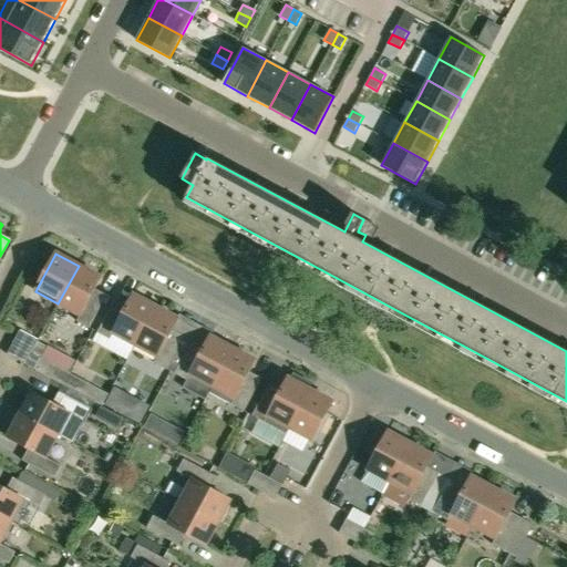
[(79,266),(58,303),(80,315),(76,321),(89,328),(103,301),(92,295),(101,277),(79,266)]
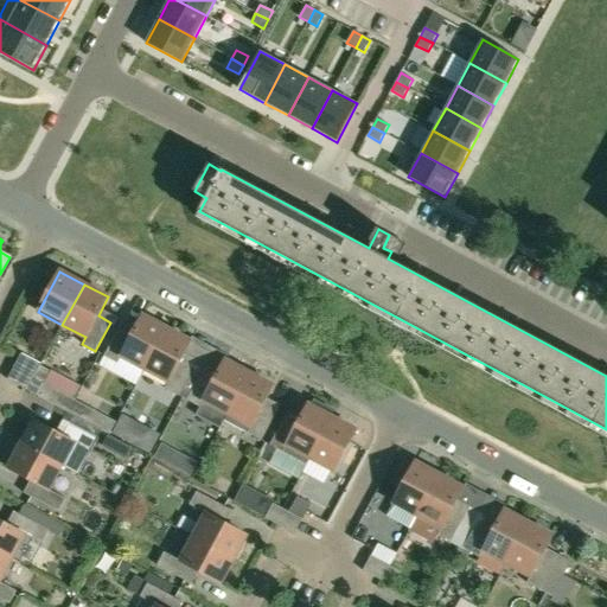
[(145,369),(166,328),(142,315),(133,334),(120,327),(104,356),(117,363),(121,356),(145,369)]
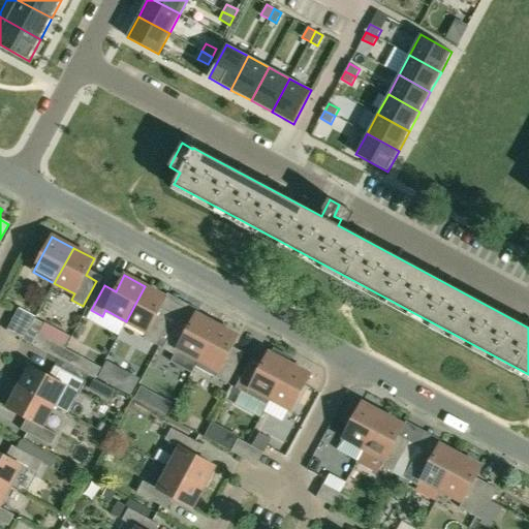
[(145,286),(126,321),(147,333),(144,338),(155,344),(168,319),(157,313),(166,298),(145,286)]
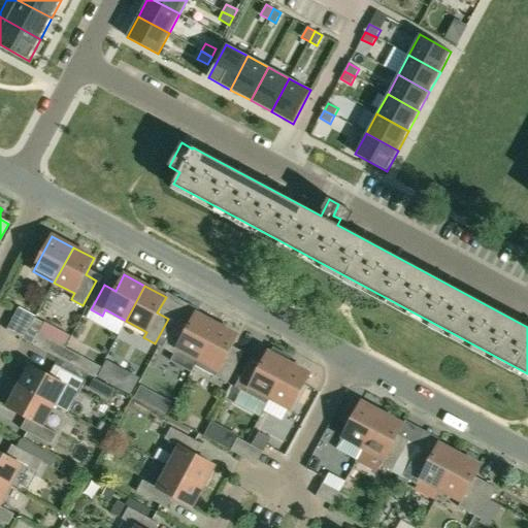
[(39,331),(31,327),(36,319),(18,308),(6,330),(32,344),(38,333),(39,331)]
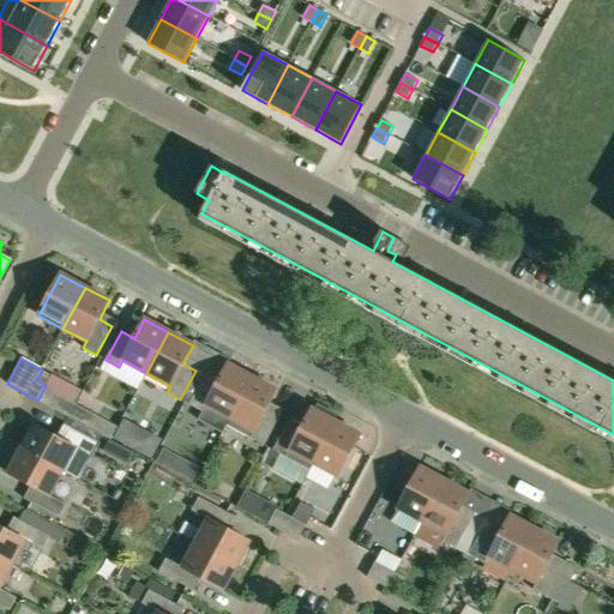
[(227,425),(252,378),(228,365),(218,383),(205,375),(190,405),(203,411),(198,420),(223,433),(228,426),(227,425)]
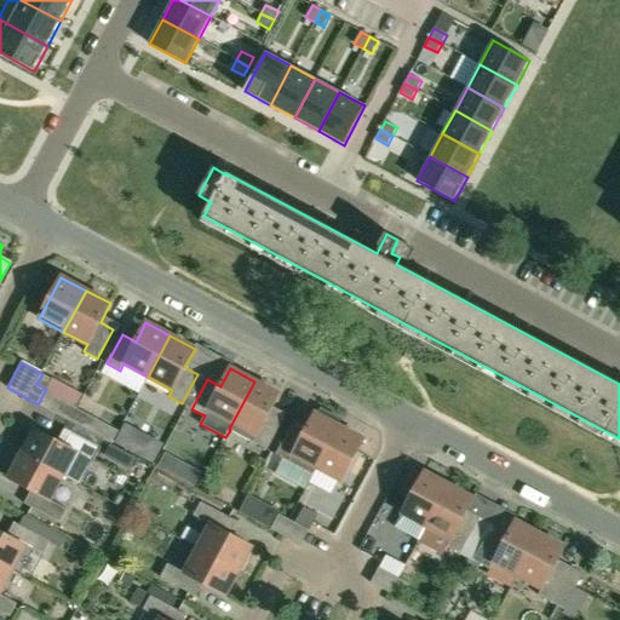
[(230,430),(253,442),(267,449),(282,420),(269,413),(280,394),(254,382),(229,429),(230,430)]
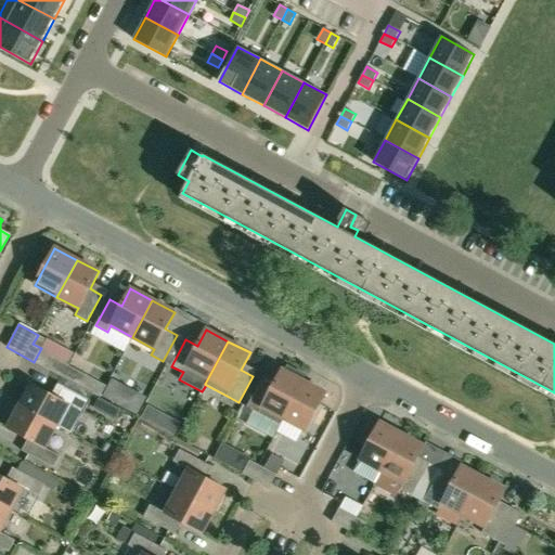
[(62,377),(68,365),(40,350),(34,362),(62,377)]
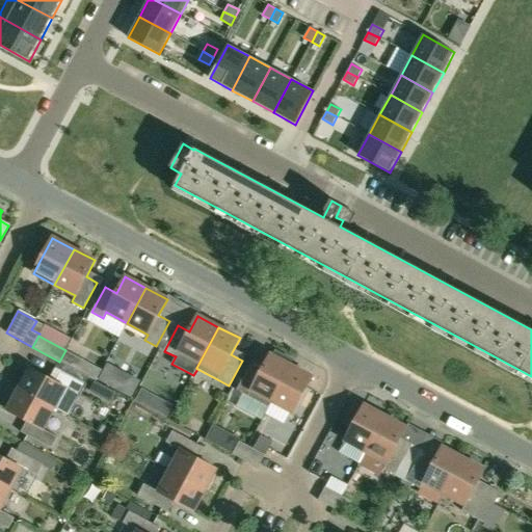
[(102,370),(65,350),(59,362),(96,381),(102,370)]
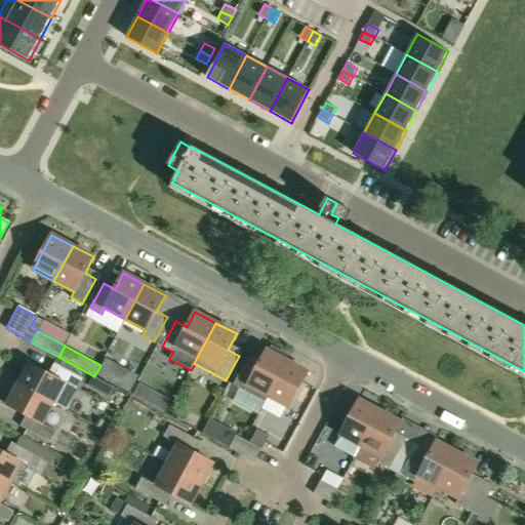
[(269,396),(287,361),(286,360),(288,355),(272,346),(269,351),(267,350),(257,366),(247,360),(234,385),(245,391),(248,385),(269,396)]
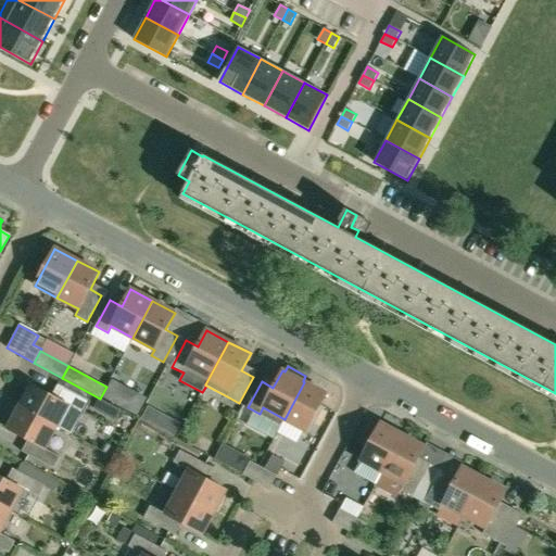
[(112,380),(102,397),(137,416),(147,399),(112,380)]
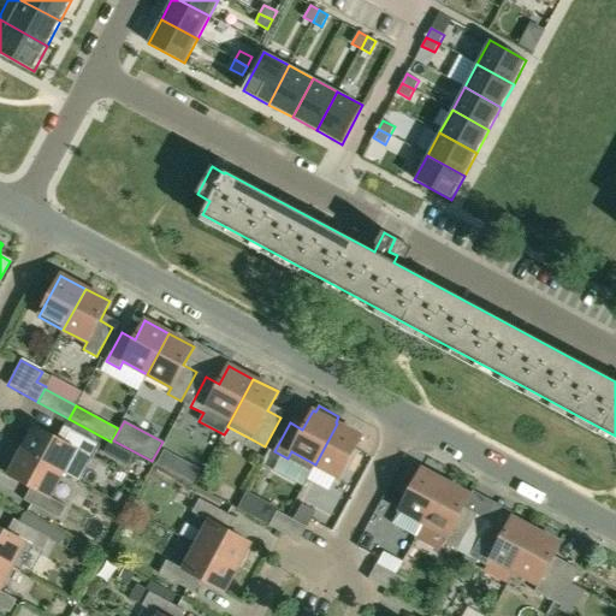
[(337,424),(315,465),(339,478),(361,437),(337,424)]
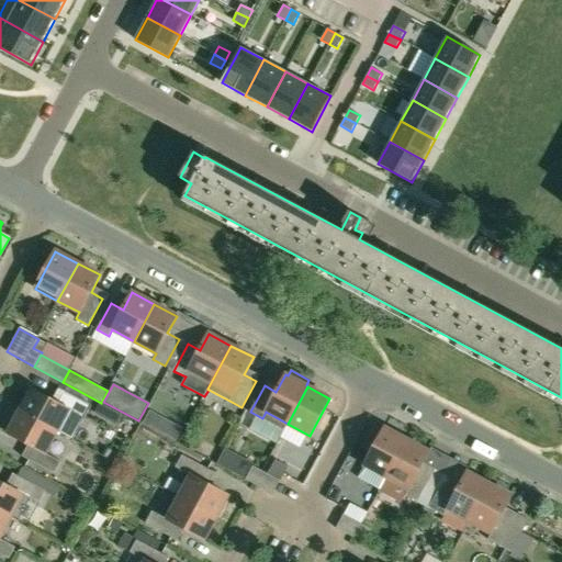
[(32,389),(20,412),(57,431),(72,439),(85,417),(91,405),(64,391),(58,403),(32,389)]
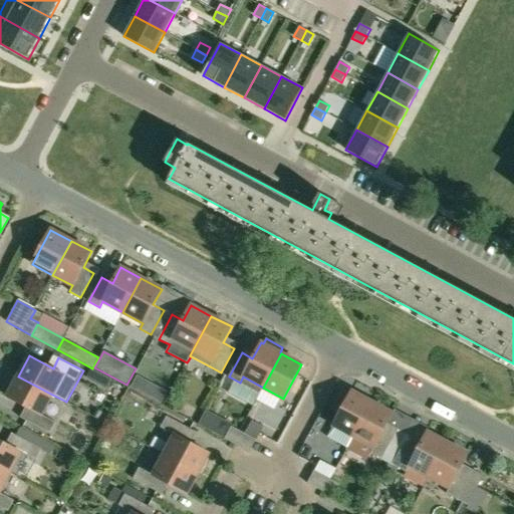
[(111,378),(92,368),(87,378),(106,389),(111,378)]
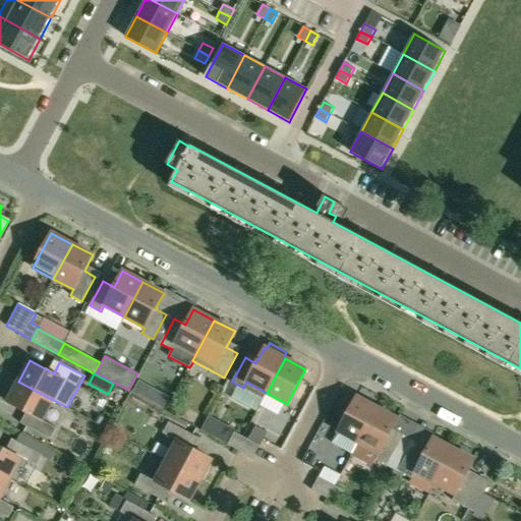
[(42,420),(53,400),(18,382),(7,402),(32,415),(25,426),(51,440),(57,427),(42,420)]
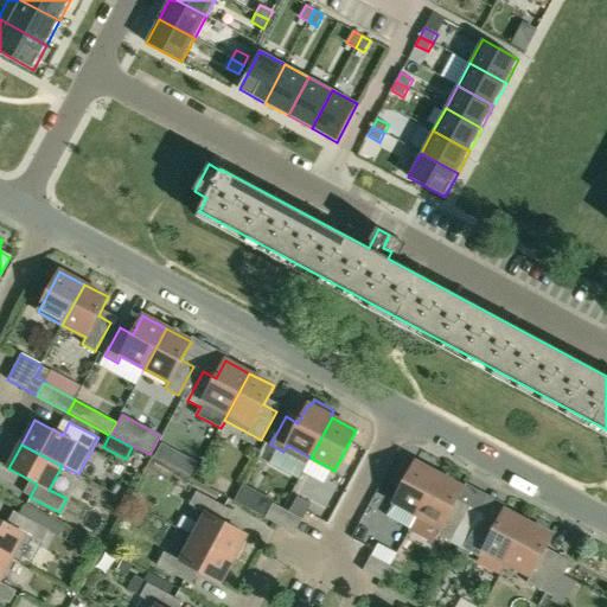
[(171,449),(164,464),(190,477),(197,464),(171,449)]
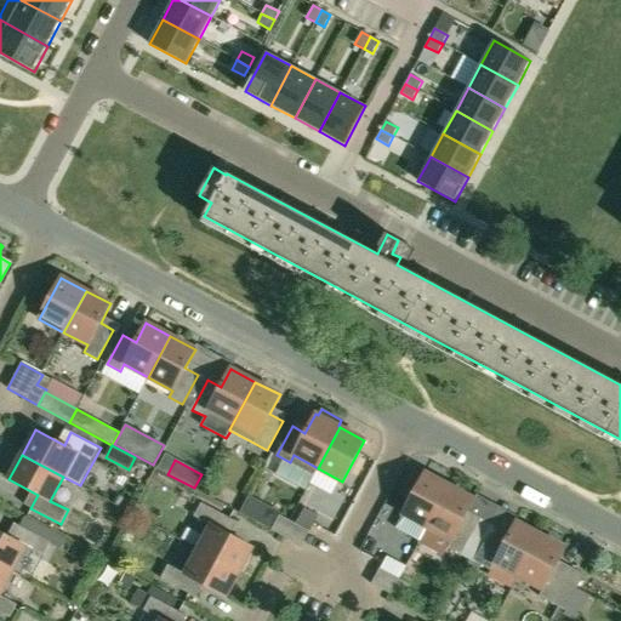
[(427,527),(449,486),(425,473),(403,514),(396,528),(420,541),(427,527)]
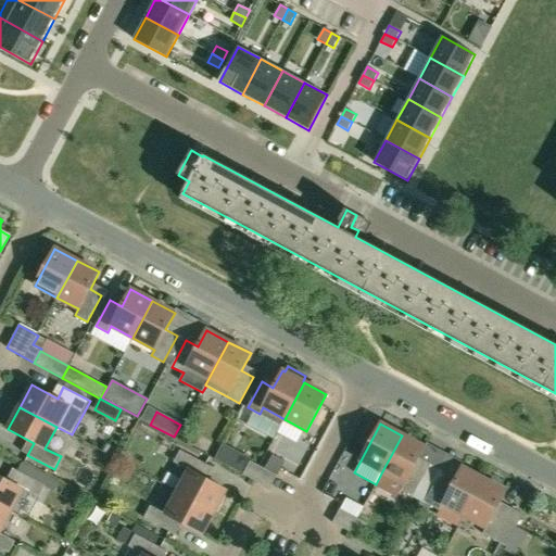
[(402,436),(382,471),(404,483),(401,490),(413,496),(427,470),(415,464),(425,446),(402,436)]
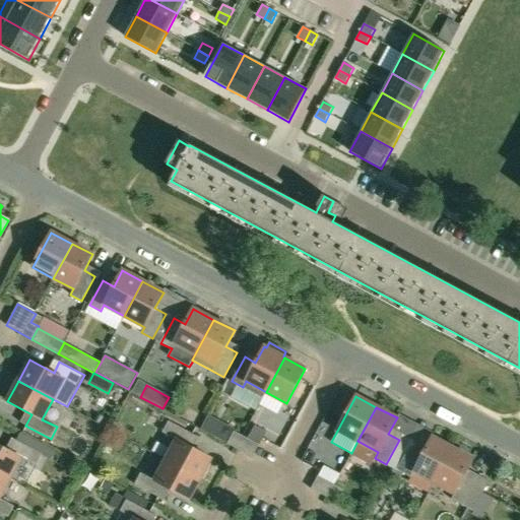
[(215,420),(207,416),(200,430),(208,434),(215,420)]
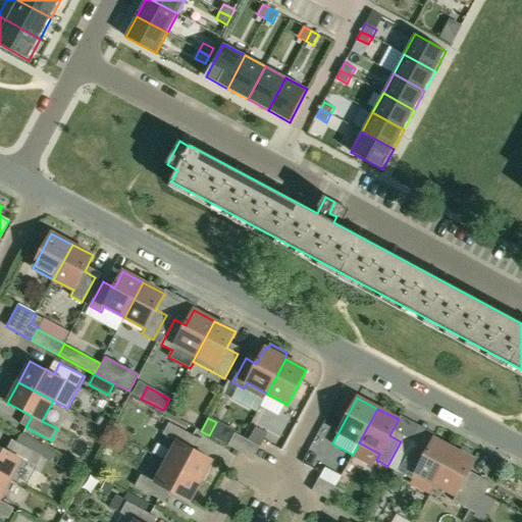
[(166,462),(201,480),(212,460),(188,447),(194,435),(169,422),(163,434),(177,441),(166,462)]
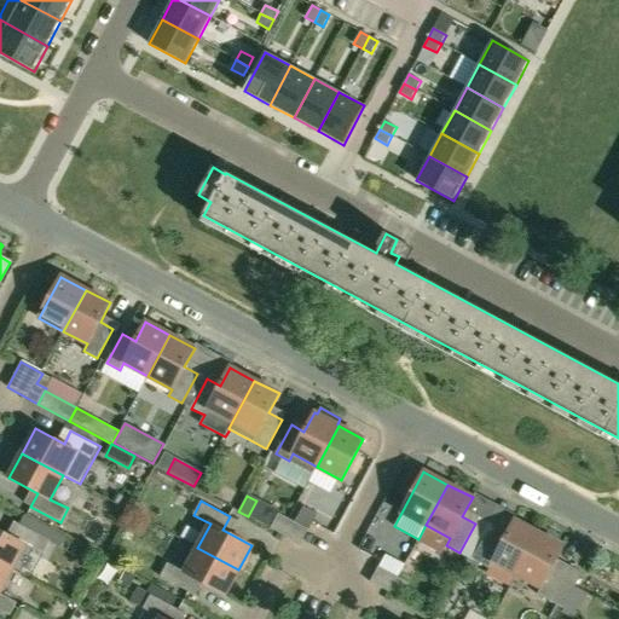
[(317,514),(302,507),(295,522),(308,530),(311,526),(312,524),(317,514)]
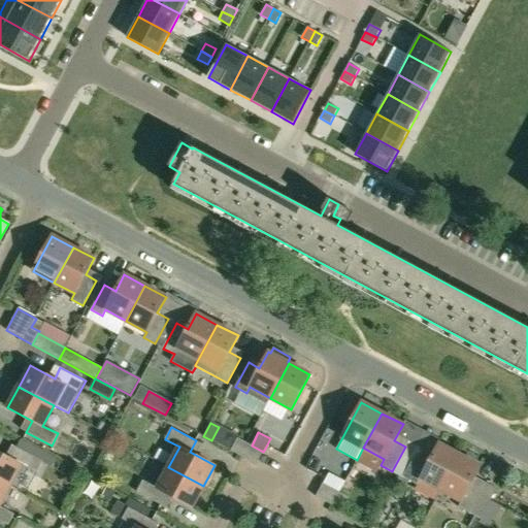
[(237,437),(230,451),(256,464),(263,452),(237,437)]
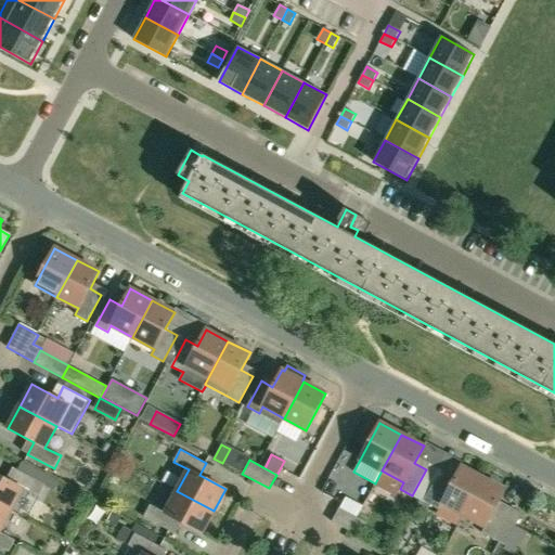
[(440,477),(426,503),(438,510),(441,503),(463,515),(483,478),(461,466),(452,483),(440,477)]
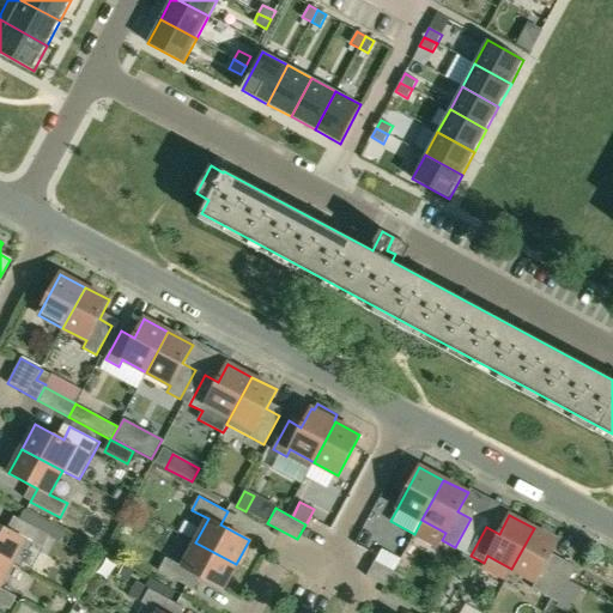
[(0,557),(12,564),(25,540),(42,548),(49,535),(20,520),(13,533),(0,525),(0,557)]
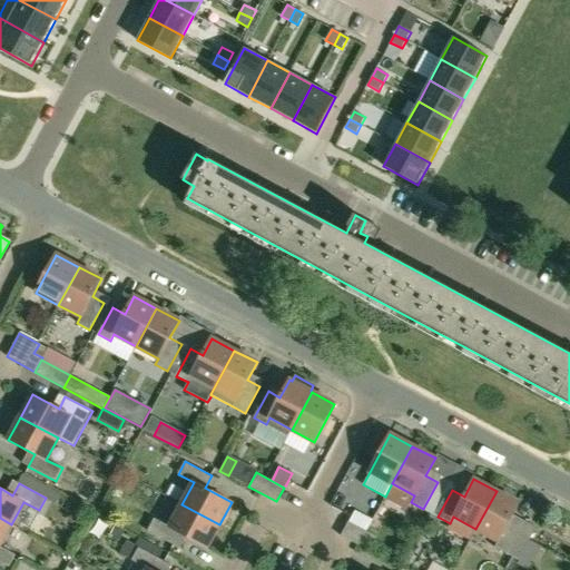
[(497,491),(475,529),(498,541),(494,547),(507,553),(521,527),(510,520),(519,503),(497,491)]
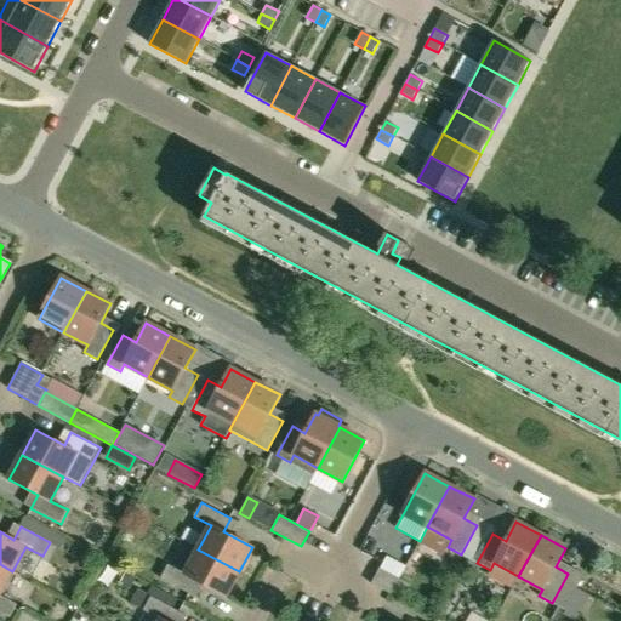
[(226,597),(239,571),(198,550),(184,574),(167,565),(160,579),(191,594),(197,581),(226,597)]
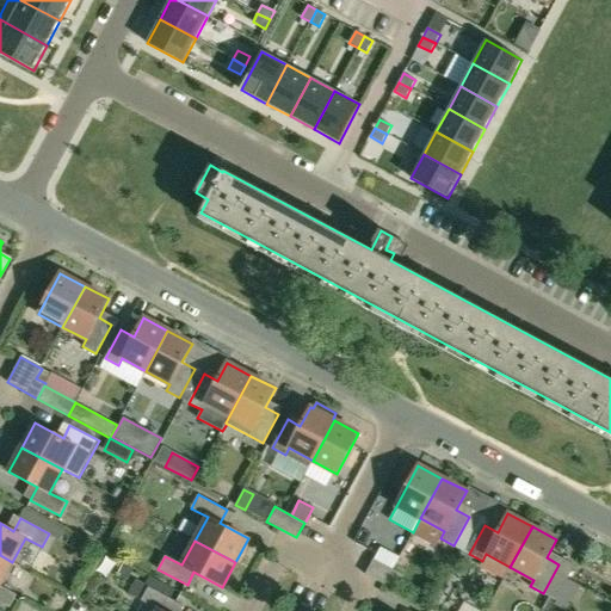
[(0,585),(0,584),(12,562),(0,555),(0,603),(10,608),(17,594),(0,585)]
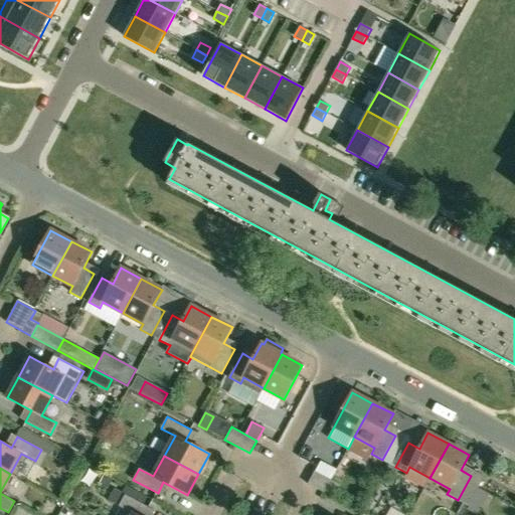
[(340,485),(315,472),(308,484),(333,498),(340,485)]
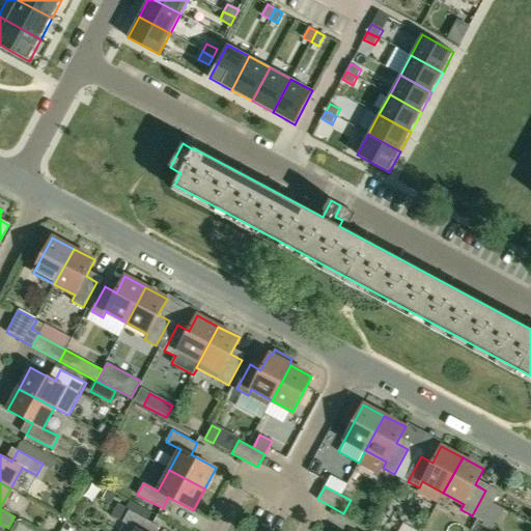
[(115,494),(108,490),(104,498),(111,502),(115,494)]
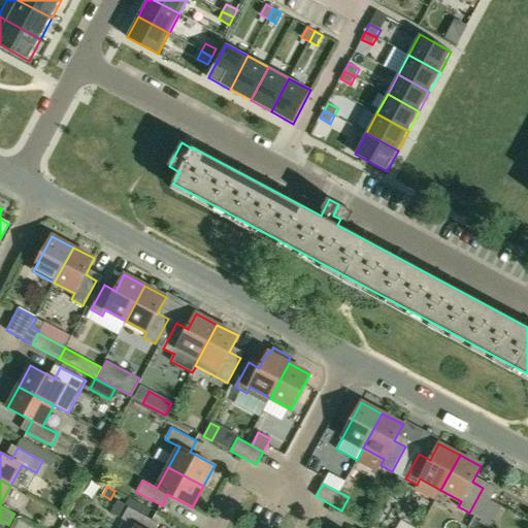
[(483,488),(469,513),(481,519),(494,494),(483,488)]
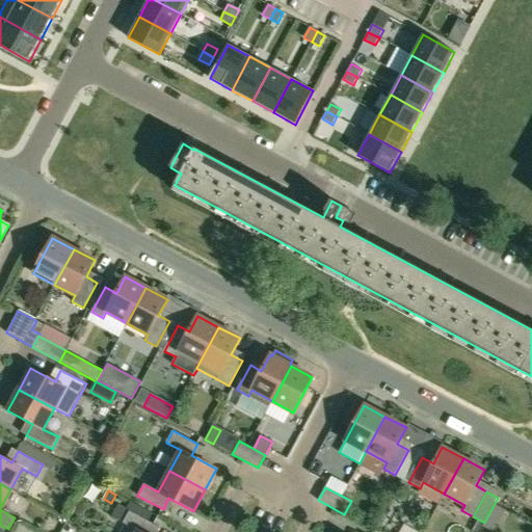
[(129,510),(118,505),(112,516),(123,523),(129,510)]
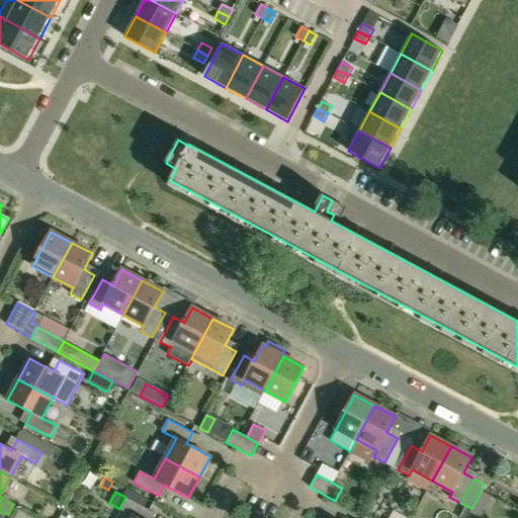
[(133,517),(146,517),(151,511),(126,498),(119,509),(135,516),(133,517)]
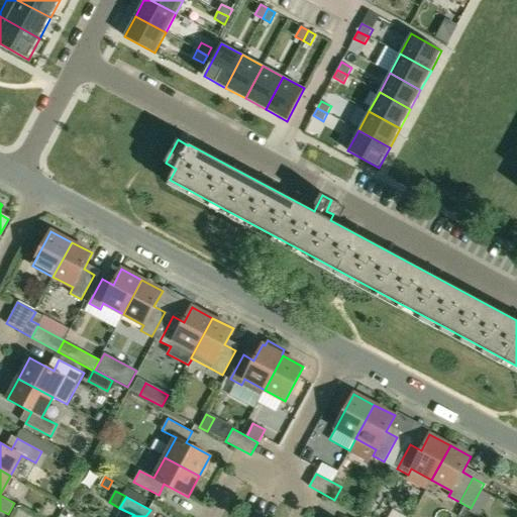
[(466,505),(458,516),(464,516),(471,508),(466,505)]
